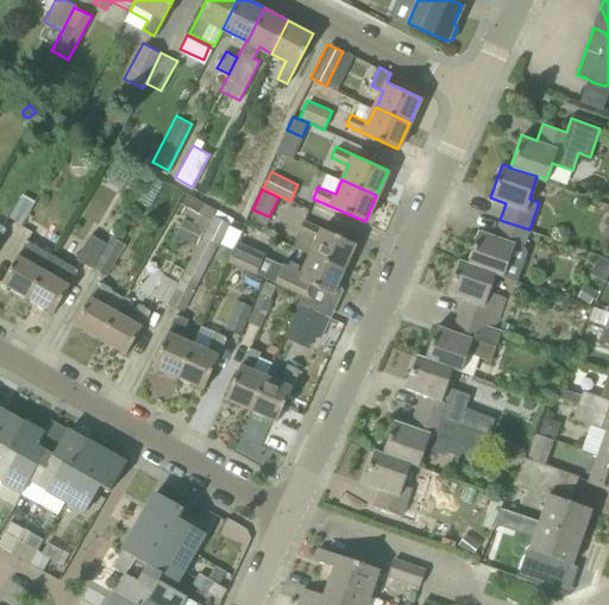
[(217,245),(220,247),(231,224),(230,224),(230,221),(214,213),(179,281),(168,303),(183,312),(198,282),(217,245)]
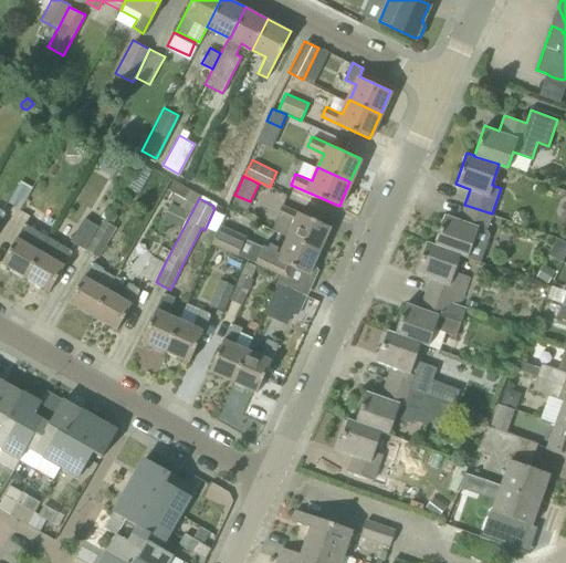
[(104,218),(111,208),(107,205),(101,216),(104,218)]
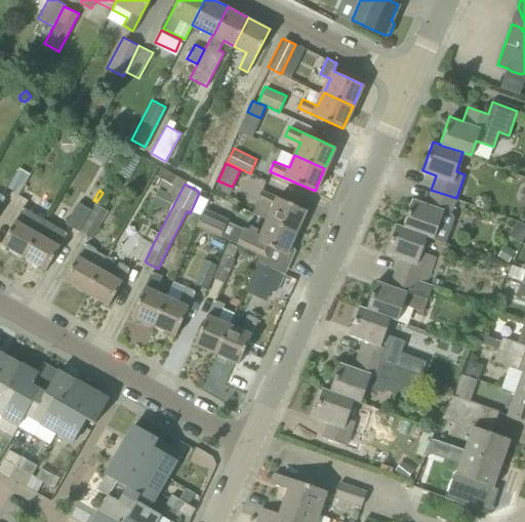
[(273,205),(267,217),(296,232),(307,209),(261,190),(257,198),(273,205)]
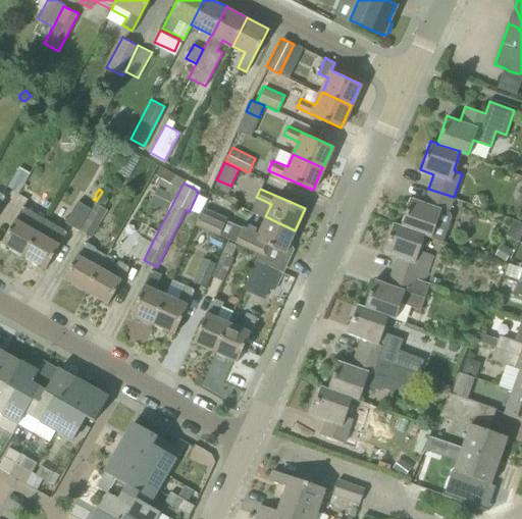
[(411,197),(401,224),(400,225),(424,234),(442,241),(452,216),(450,211),(449,211),(454,197),(428,189),(424,201),(411,197)]
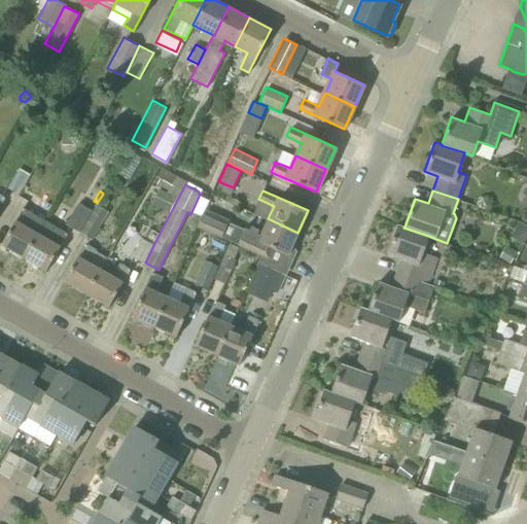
[(77,203),(66,221),(79,230),(91,210),(81,205),(77,203)]
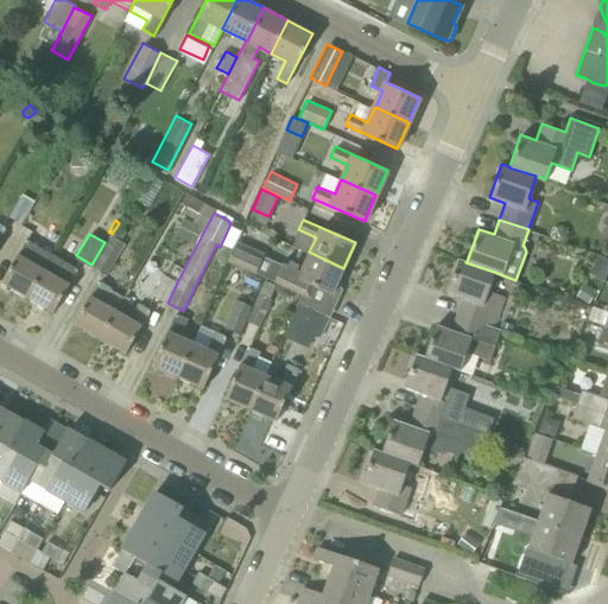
[(93,267),(107,275),(126,242),(113,235),(112,234),(93,267)]
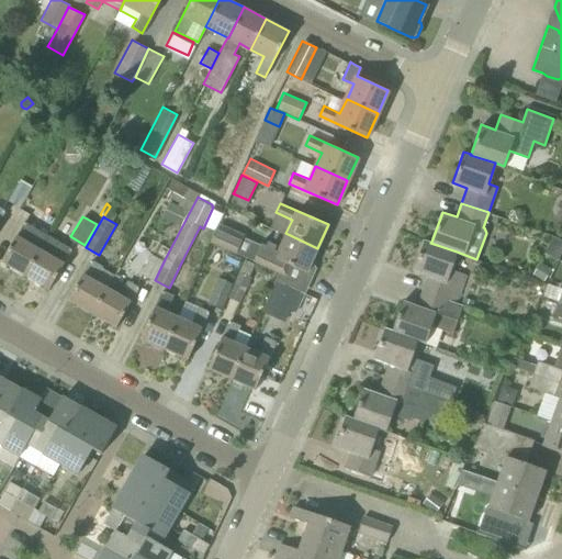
[(244,232),(218,220),(210,241),(235,252),(244,232)]
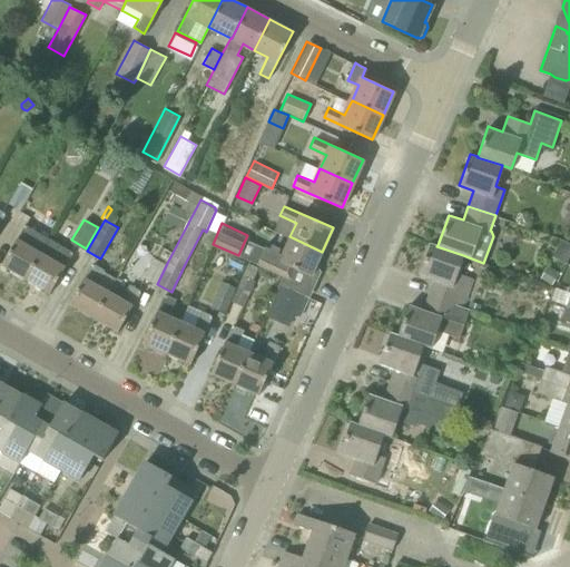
[(1,264),(26,279),(48,238),(26,225),(1,264)]
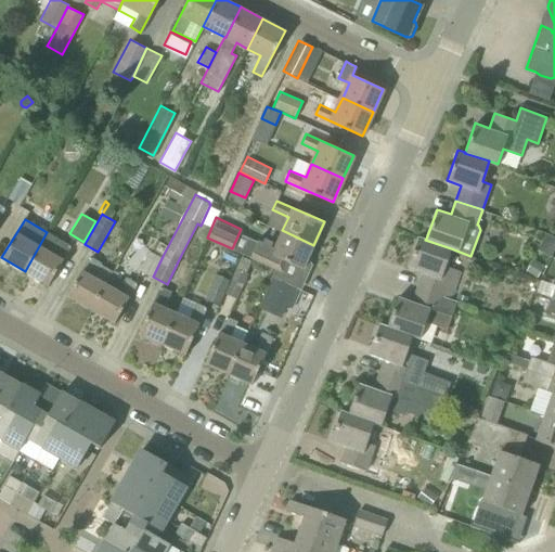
[(304,268),(313,245),(282,230),(275,244),(260,238),(252,257),(286,272),(291,262),(304,268)]
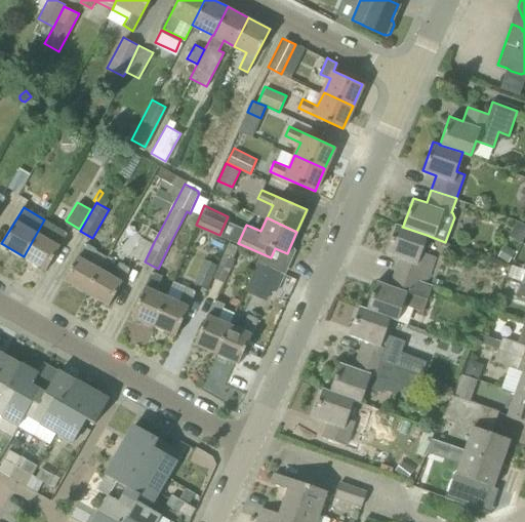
[(24,256),(46,269),(67,233),(44,219),(24,256)]
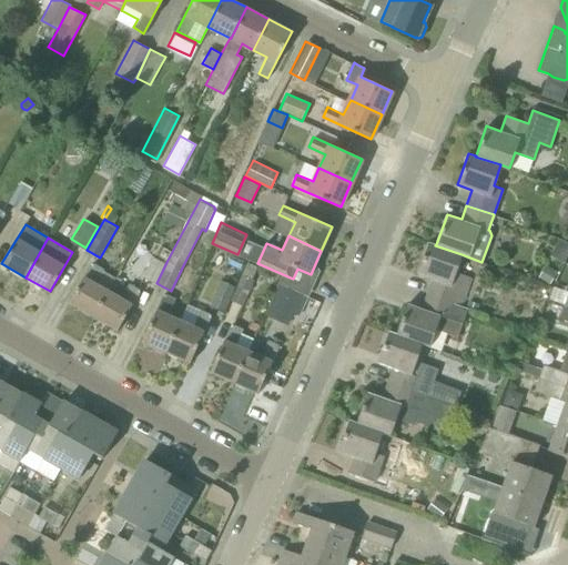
[(427,293),(460,305),(470,276),(455,271),(462,254),(435,245),(436,244),(428,241),(417,273),(433,279),(427,293)]
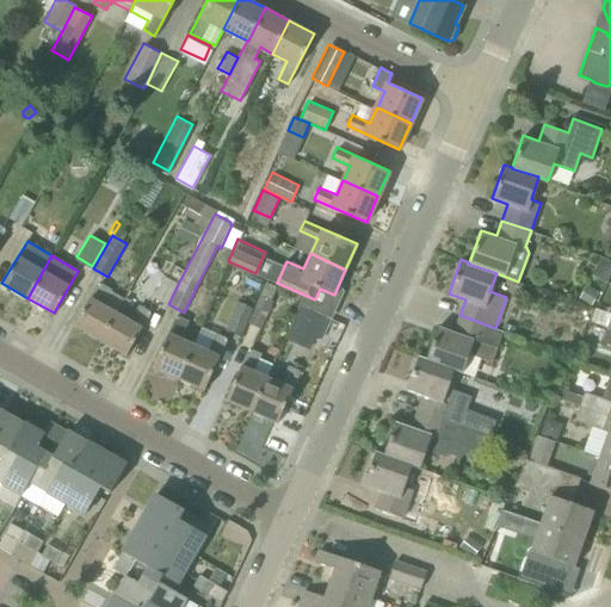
[(168,304),(179,282),(166,274),(154,297),(168,304)]
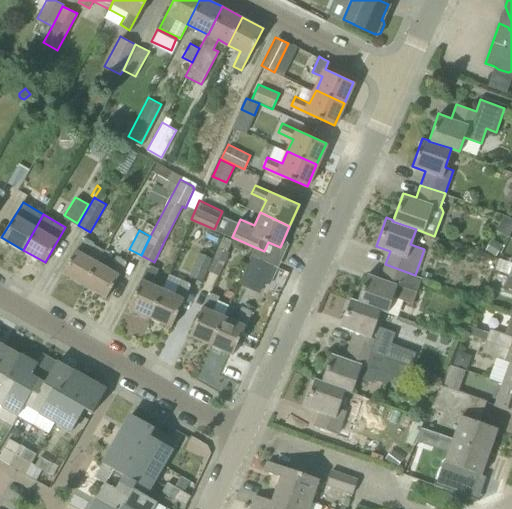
[(213,257),(212,257),(207,270),(219,275),(228,252),(227,251),(232,239),(222,235),(217,246),(218,246),(213,257)]
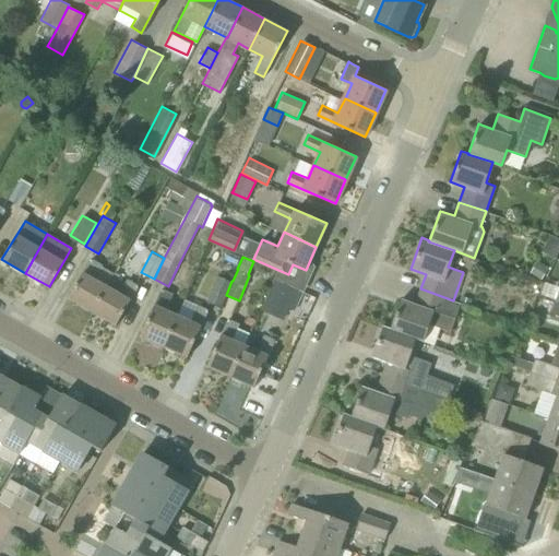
[(92,311),(106,285),(114,272),(100,264),(100,263),(91,258),(68,297),(92,311)]
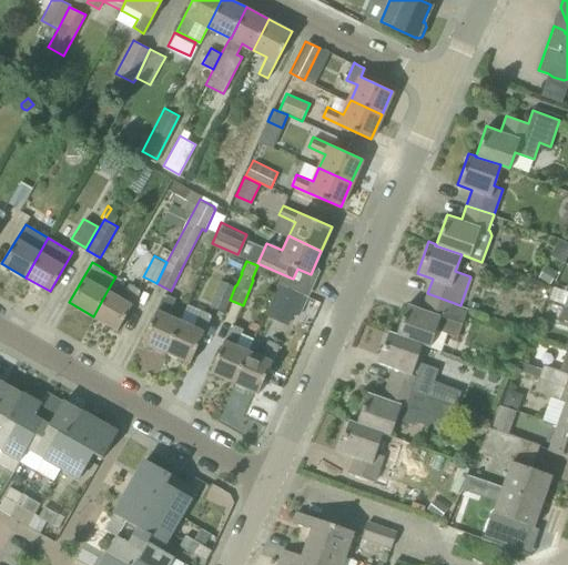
[(230,300),(235,285),(217,279),(208,305),(224,313),(230,300)]
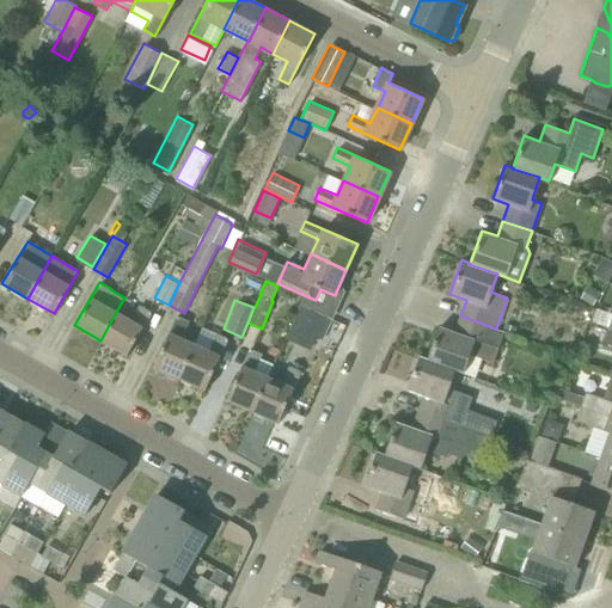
[(116,312),(101,341),(127,355),(152,312),(141,305),(132,320),(116,312)]
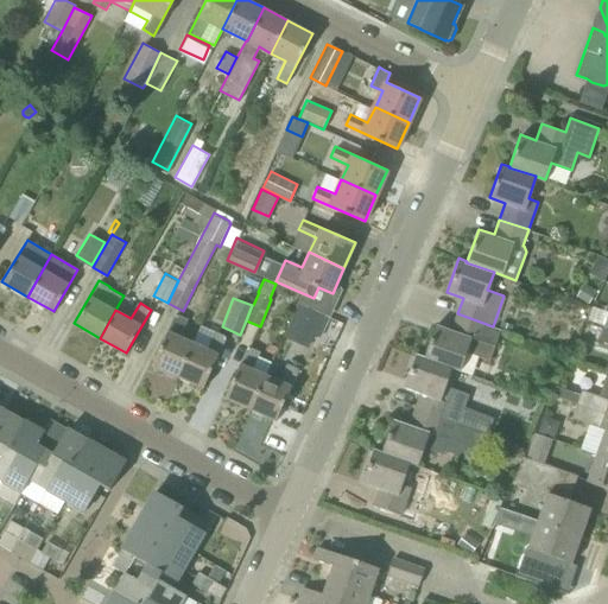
[(602,324),(607,325),(607,310),(593,305),(588,319),(602,324)]
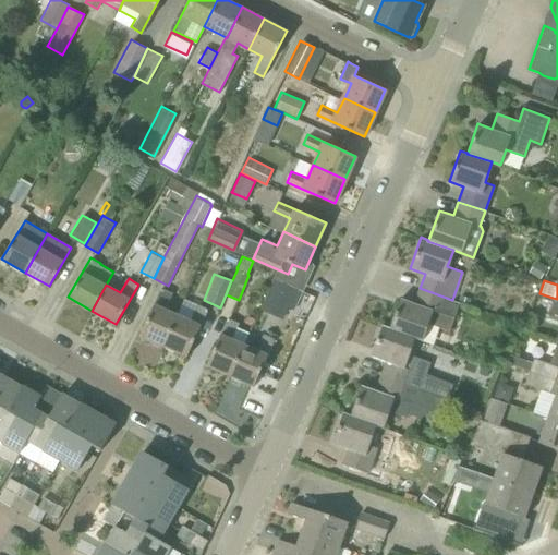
[(140,336),(164,346),(178,314),(164,308),(170,292),(160,288),(140,336)]
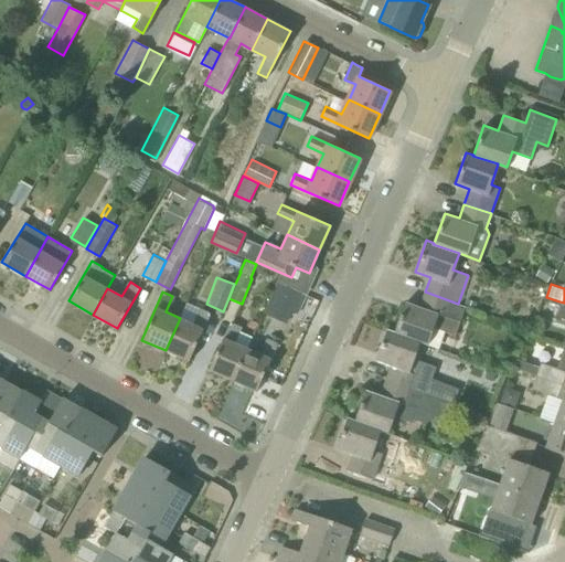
[(405,301),(394,331),(394,333),(419,342),(426,345),(433,327),(455,335),(465,306),(458,304),(425,292),(419,306),(405,301)]
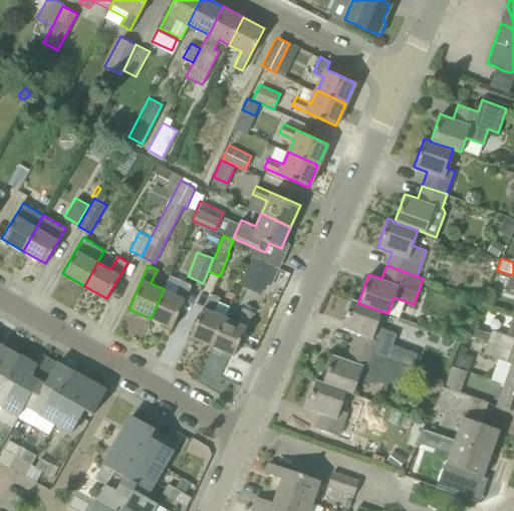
[(172,328),(192,285),(192,284),(170,274),(164,289),(151,318),(172,328)]
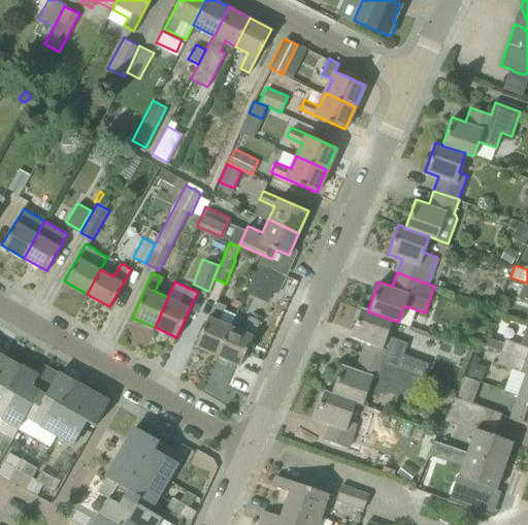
[(527,283),(523,282),(522,285),(518,284),(515,294),(519,296),(527,298),(527,283)]
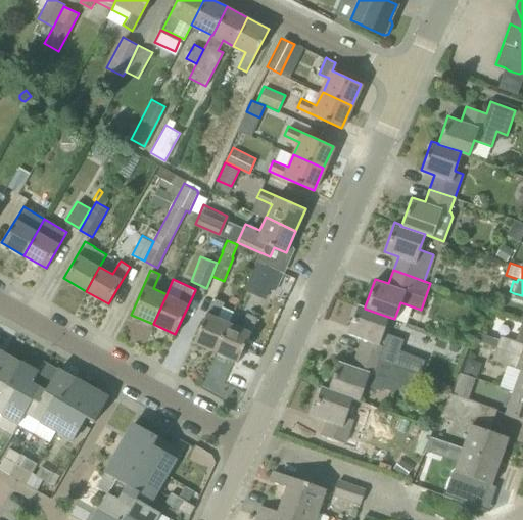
[(193,342),(216,351),(228,323),(229,323),(234,311),(221,304),(223,301),(212,297),(193,342)]
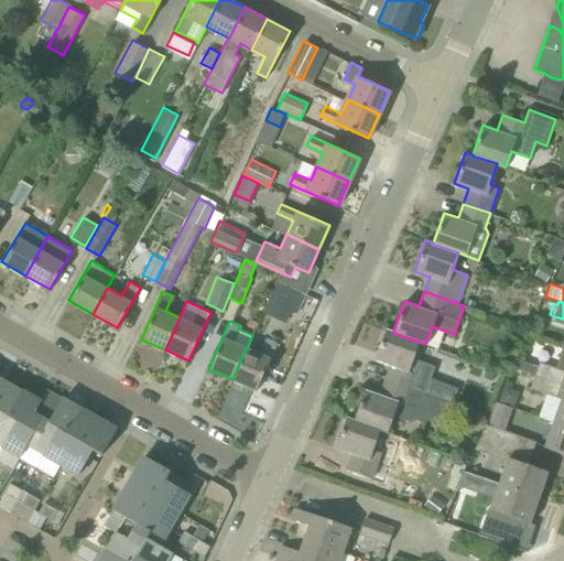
[(390,365),(386,379),(425,394),(434,367),(429,366),(430,363),(413,358),(419,342),(393,333),(393,331),(387,327),(376,359),(390,365)]
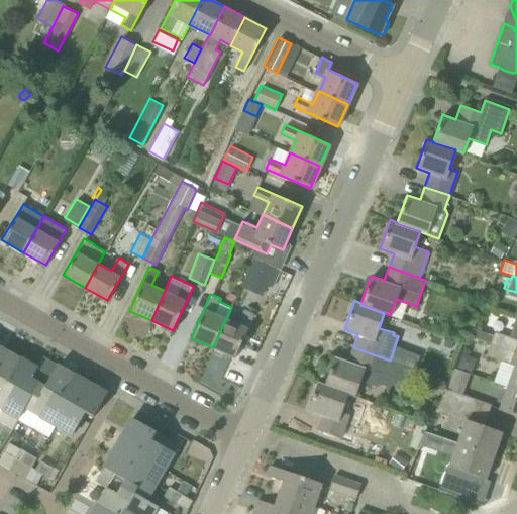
[(225,319),(213,347),(234,357),(254,313),(244,309),(237,324),(226,319),(225,319)]
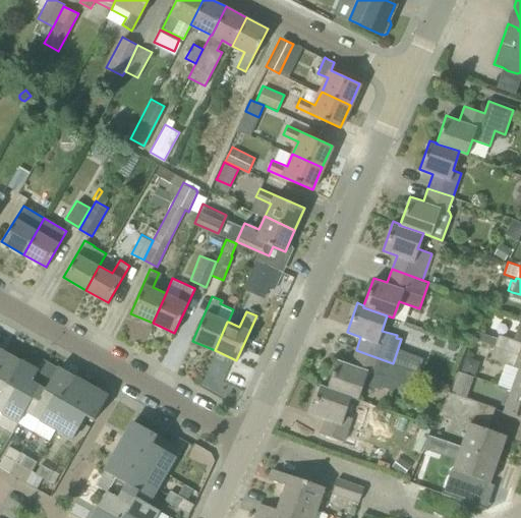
[(499,333),(494,345),(518,354),(520,346),(520,317),(518,315),(518,317),(520,318),(513,339),(499,333)]
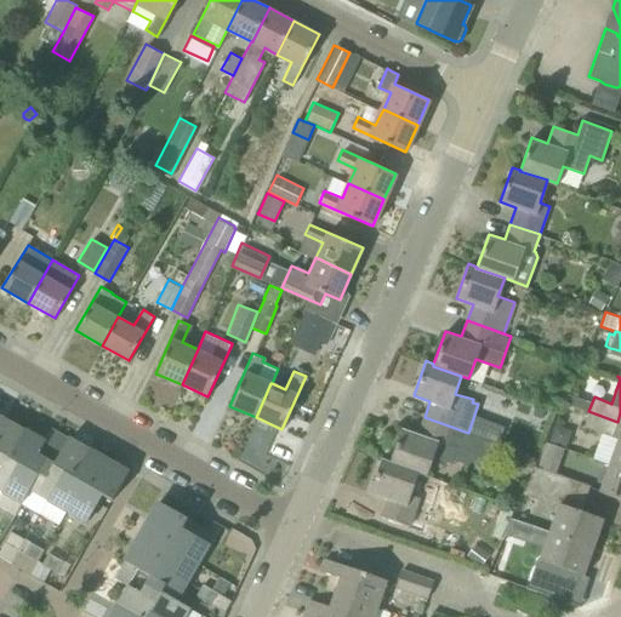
[(582,426),(611,435),(617,422),(588,411),(582,426)]
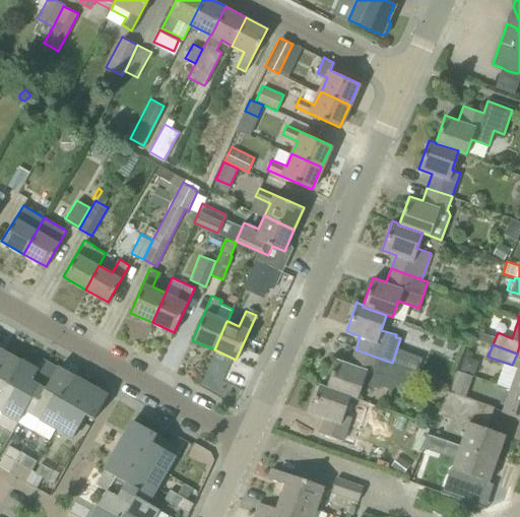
[(337,358),(327,386),(326,387),(349,395),(356,398),(363,381),(378,387),(379,384),(382,386),(383,385),(391,388),(399,385),(406,387),(412,384),(416,373),(392,364),(392,363),(355,349),(350,363),(337,358)]
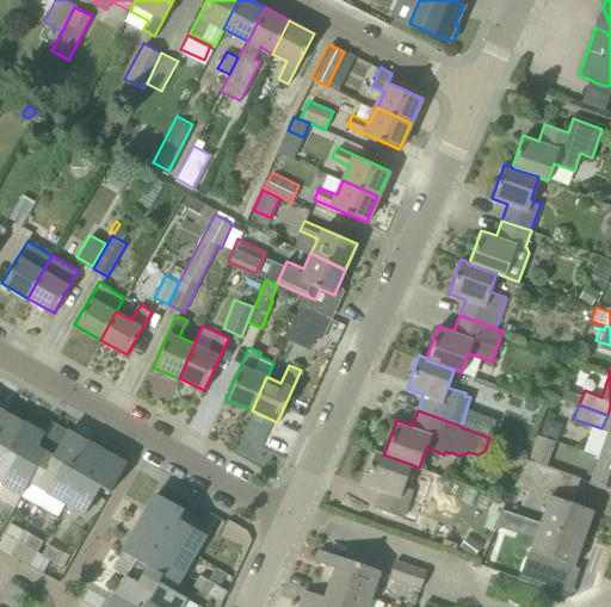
[(24,422),(5,412),(0,420),(0,481),(2,482),(18,454),(8,450),(24,422)]
